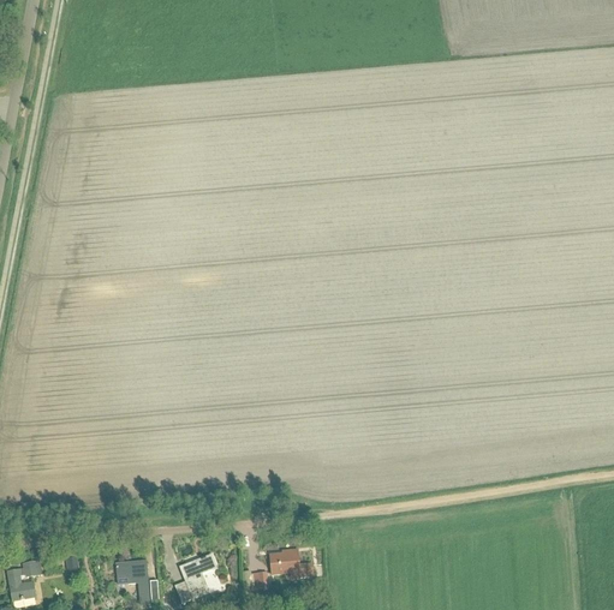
[(298,562),(297,548),(286,549),(286,551),(269,552),(270,572),(290,570),(291,575),(313,574),(311,561),(298,562)]
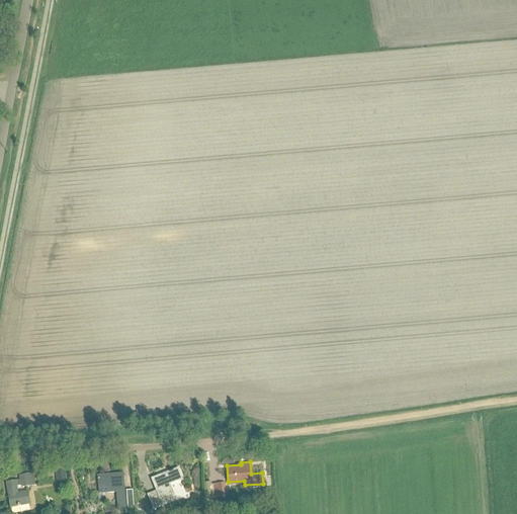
[(146,492),(152,506),(162,503),(160,499),(174,494),(169,482),(182,477),(178,466),(151,477),(156,488),(146,492)]
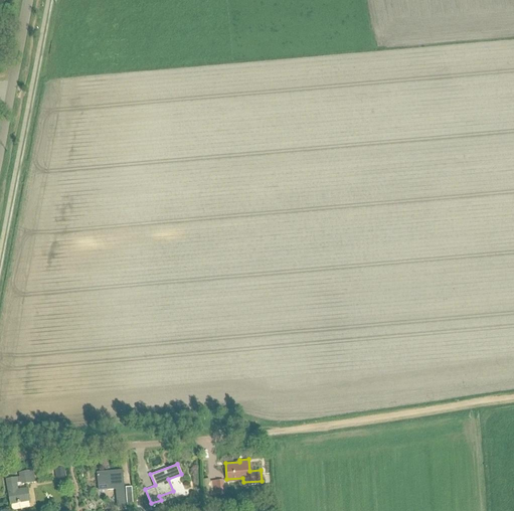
[(57,479),(64,478),(62,466),(55,467),(57,479)]
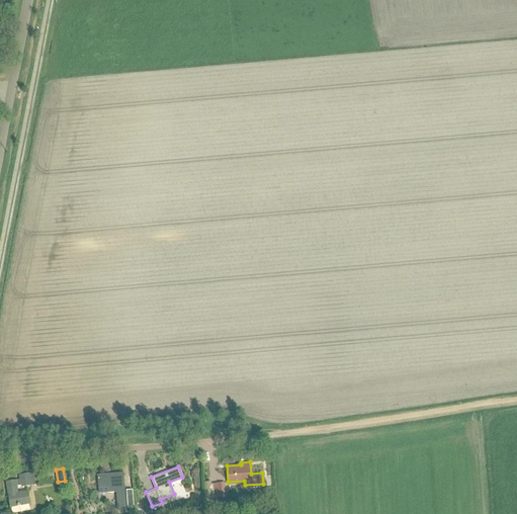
[(34,483),(32,472),(20,474),(21,479),(15,480),(15,479),(6,480),(10,505),(29,502),(28,490),(17,491),(16,483),(23,483),(24,484),(34,483)]
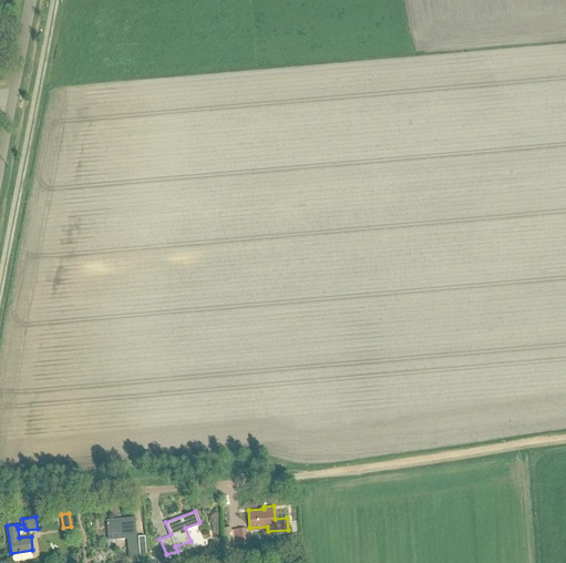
[(135,533),(134,517),(107,519),(109,532),(117,531),(117,536),(127,535),(129,556),(137,555),(135,533)]
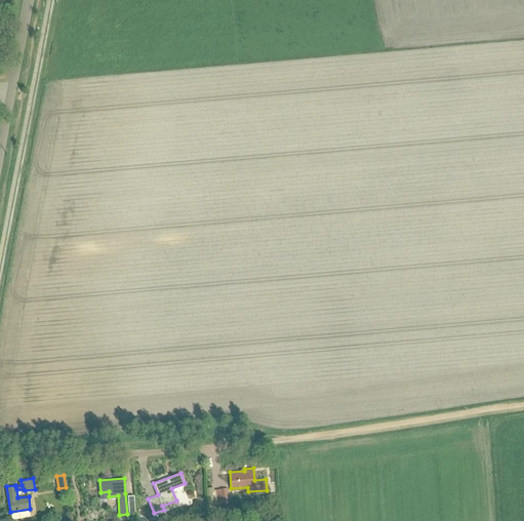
[(214,489),(215,504),(228,503),(227,488),(214,489)]
